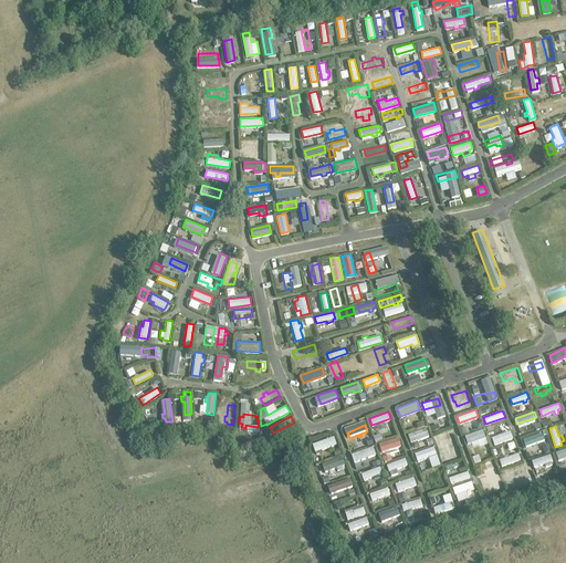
[(485,437),(482,429),(464,435),(468,442),(471,441),(472,446),(479,444),(477,439),(485,437)]
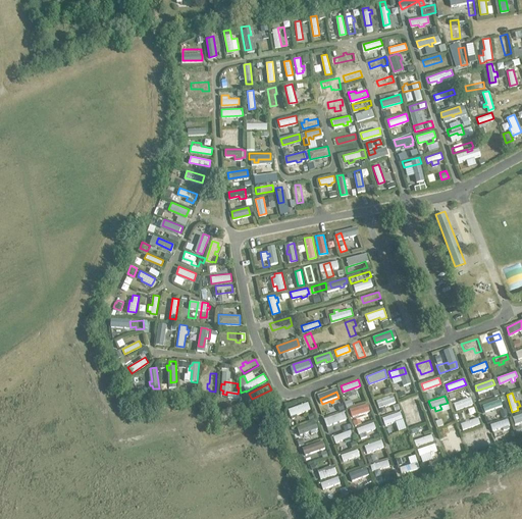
[(456,409),(473,403),(470,397),(454,403),(456,409)]
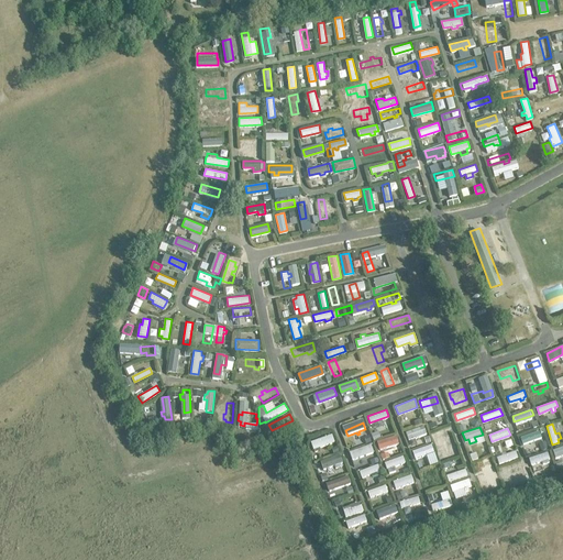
[(334,441),(332,434),(310,441),(313,448),(316,447),(317,449),(320,448),(320,446),(334,441)]
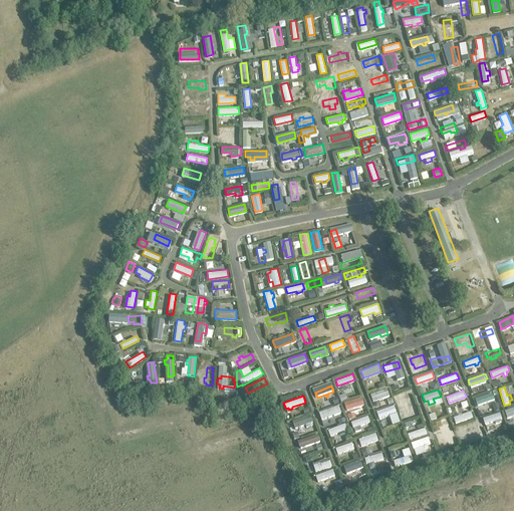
[(364,405),(361,397),(343,403),(346,410),(364,405)]
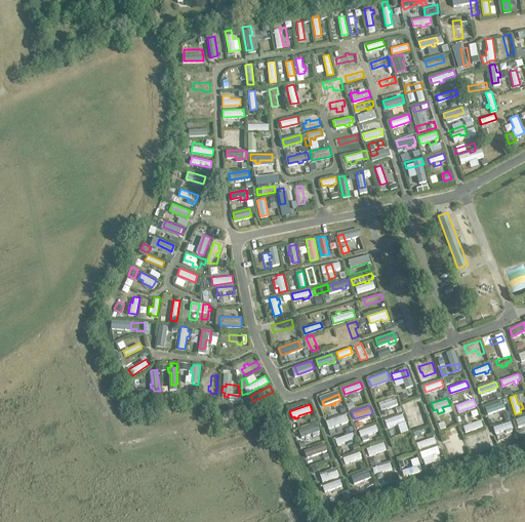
[(421,407),(407,413),(410,419),(416,416),(417,419),(422,417),(420,414),(425,413),(421,407)]
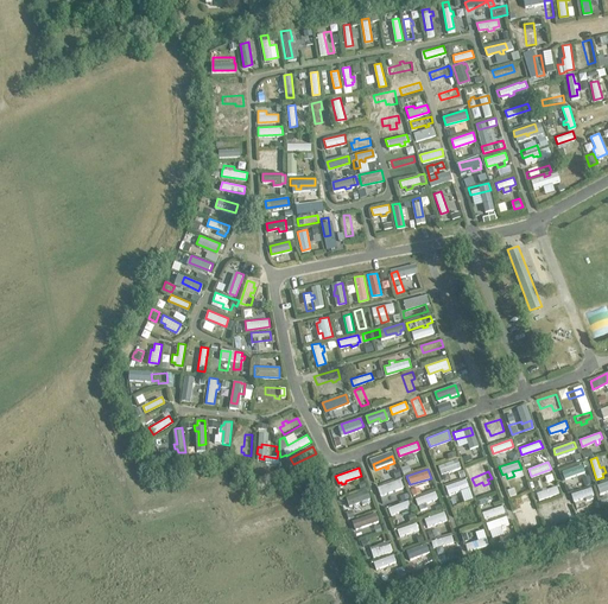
[(403,485),(400,478),(380,485),(382,493),(394,488),(396,490),(399,489),(398,487),(403,485)]
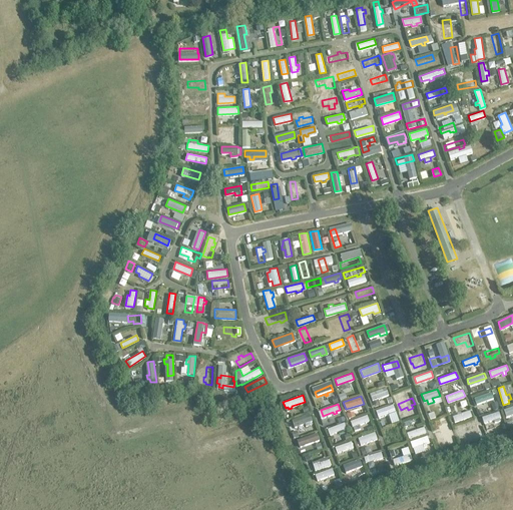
[(378,417),(396,411),(393,404),(376,410),(378,417)]
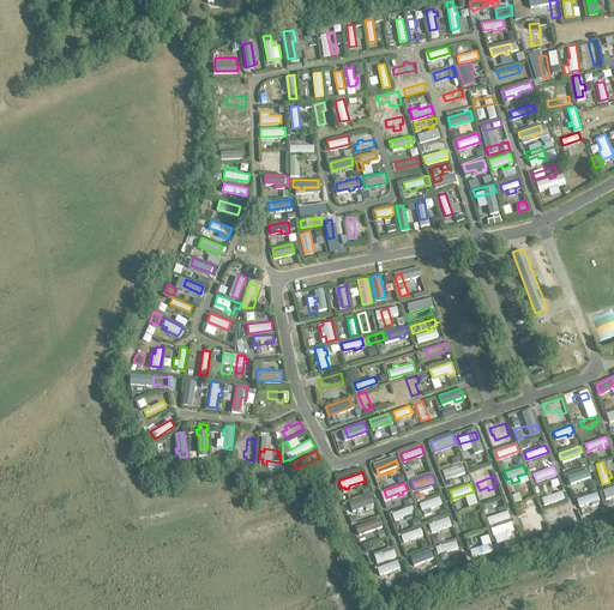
[(606,497),(613,494),(613,484),(603,489),(606,497)]
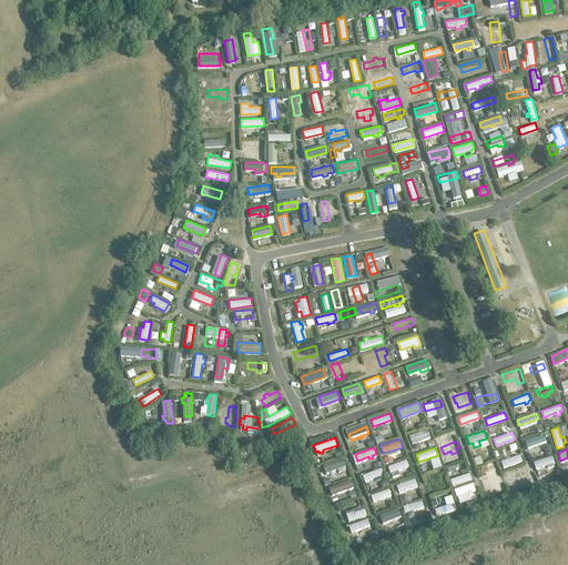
[(503,467),(523,461),(520,454),(510,457),(509,455),(506,456),(506,458),(500,461),(503,467)]
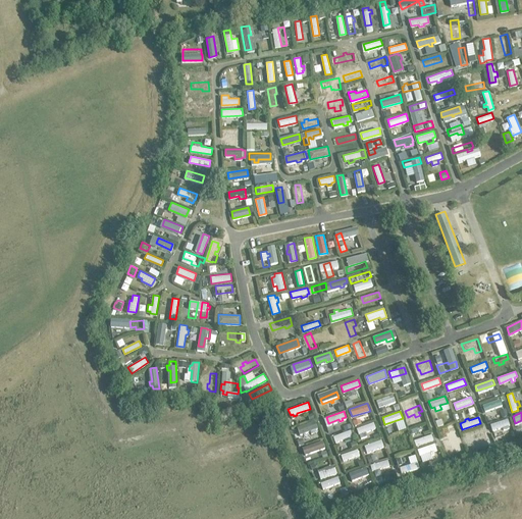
[(508,418),(490,424),(492,429),(503,426),(503,429),(509,427),(508,424),(510,424),(508,418)]
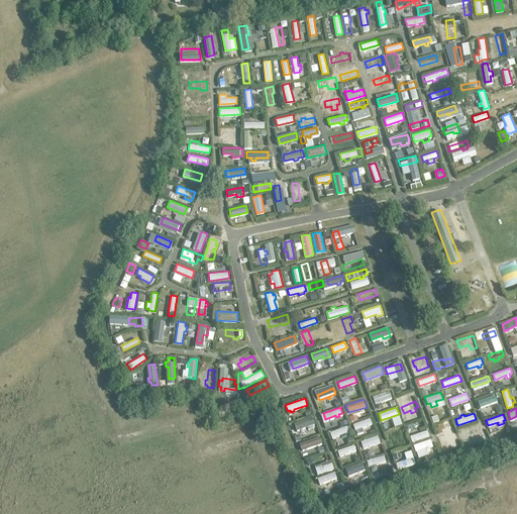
[(314,423),(312,416),(294,423),(297,430),(307,426),(308,429),(315,426),(314,424),(314,423)]
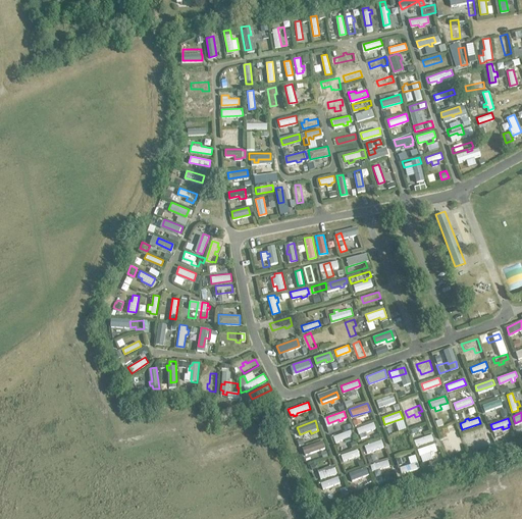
[(375,427),(373,422),(357,427),(359,433),(361,437),(367,435),(366,431),(375,427)]
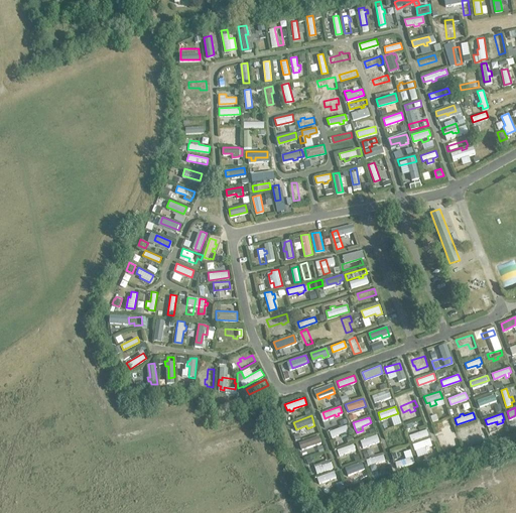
[(462,433),(480,427),(478,421),(466,426),(465,423),(461,425),(462,427),(460,428),(462,433)]
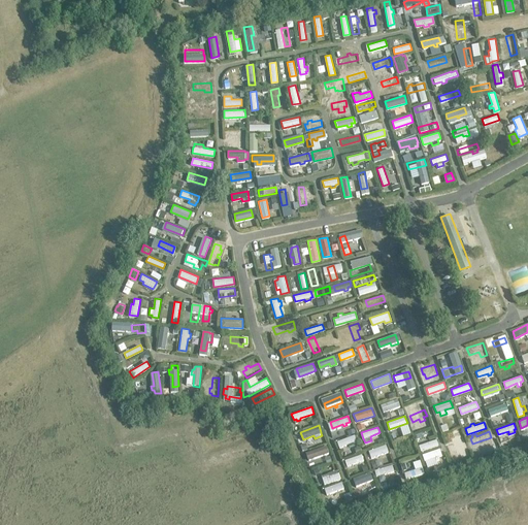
[(356,440),(354,434),(337,440),(339,447),(356,440)]
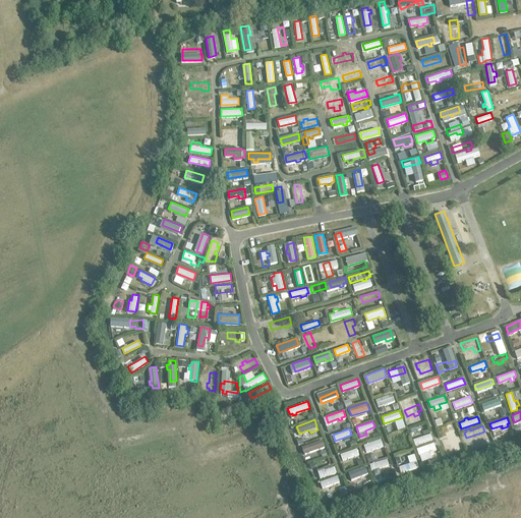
[(392,441),(409,435),(407,429),(390,435),(392,441)]
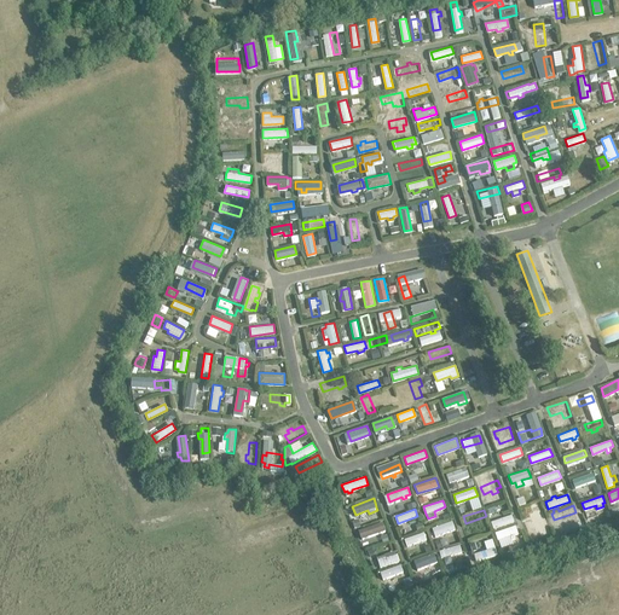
[(512,514),(491,521),(493,528),(514,521),(512,514)]
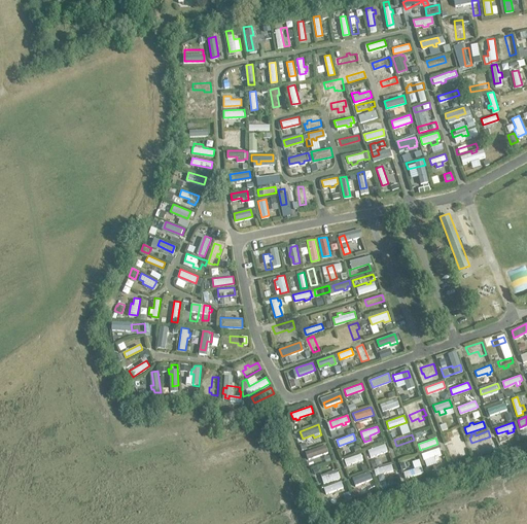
[(449,450),(464,444),(462,439),(447,444),(449,450)]
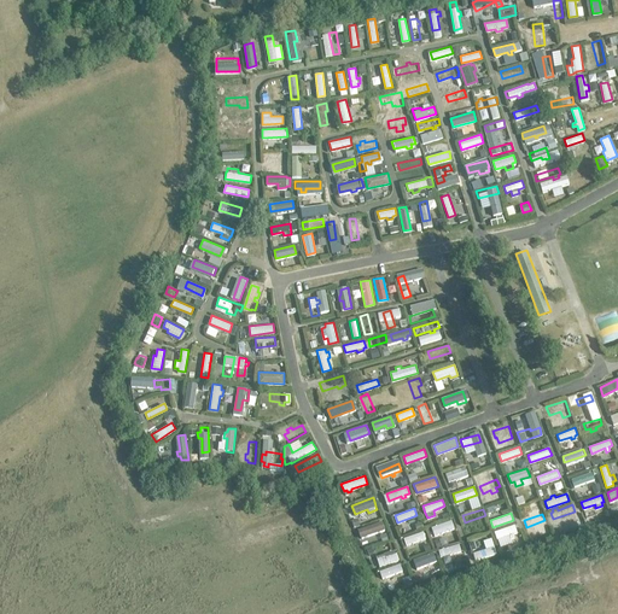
[(357,518),(357,516),(351,519),(354,526),(367,522),(365,515),(357,518)]
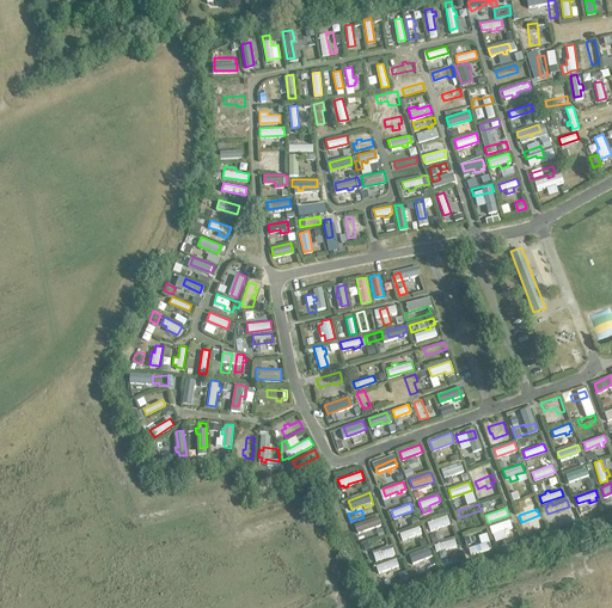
[(447,515),(427,521),(429,529),(450,522),(447,515)]
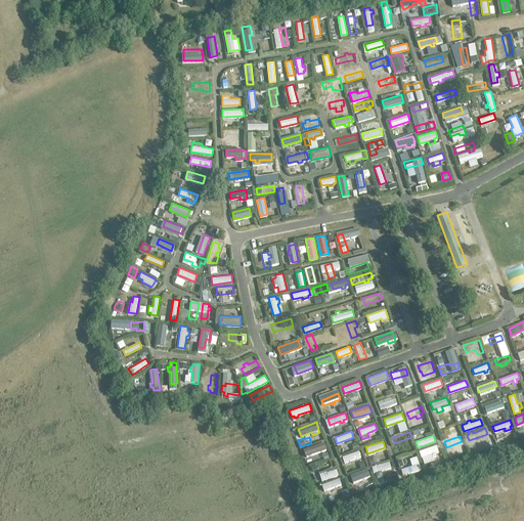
[(405,444),(407,451),(413,449),(412,449),(415,448),(413,443),(411,443),(410,443),(405,444)]
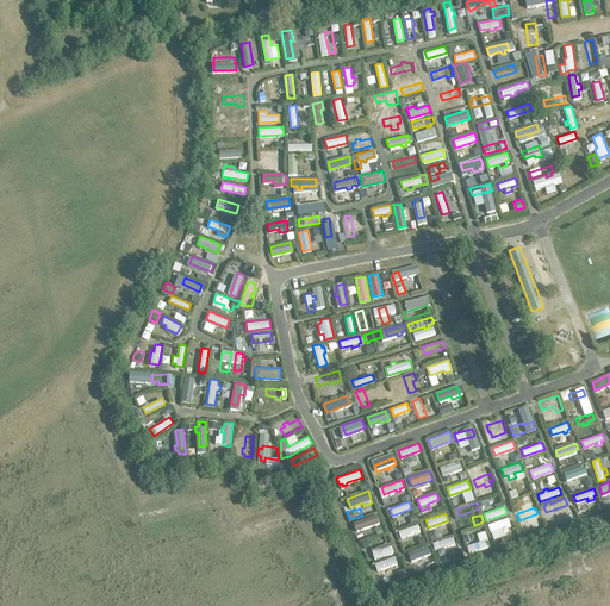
[(508,517),(487,524),(490,531),(503,528),(504,531),(508,530),(506,525),(510,524),(508,517)]
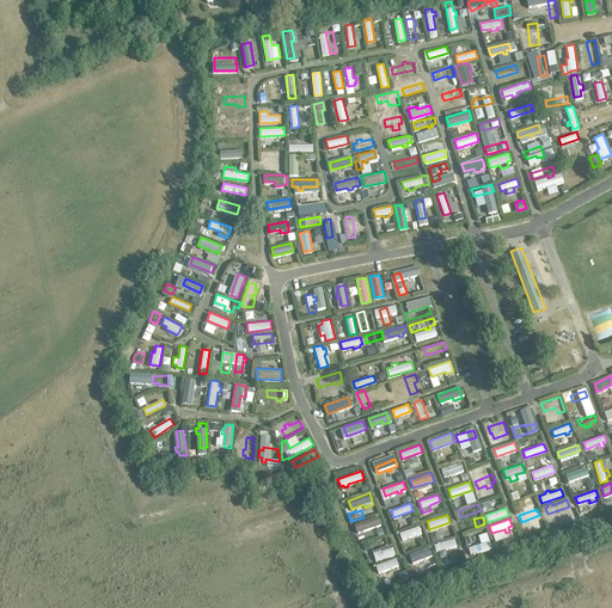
[(381,532),(380,526),(357,533),(360,540),(381,532)]
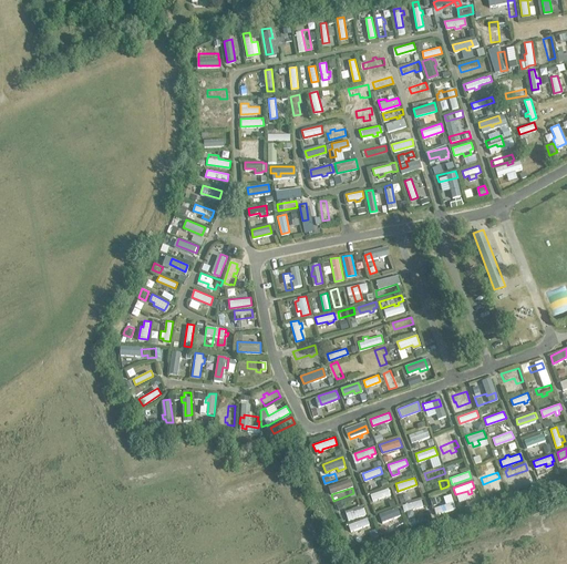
[(390,494),(389,488),(370,494),(372,500),(390,494)]
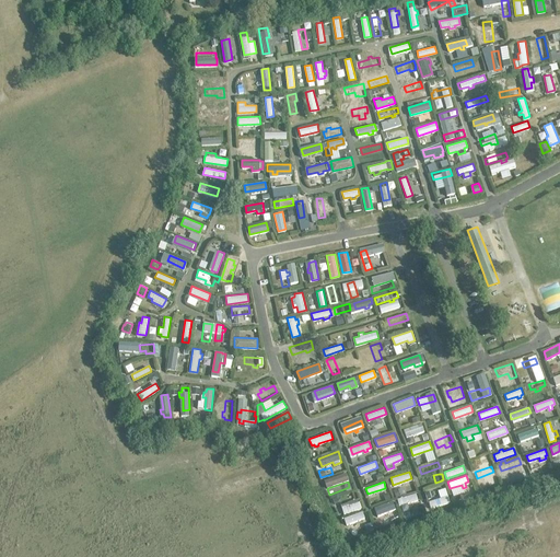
[(416,492),(397,498),(398,505),(418,499),(416,492)]
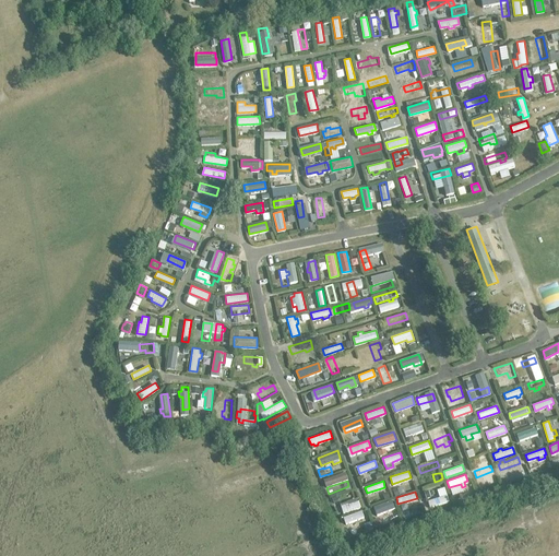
[(392,499),(373,507),(376,512),(388,508),(389,511),(395,508),(392,499)]
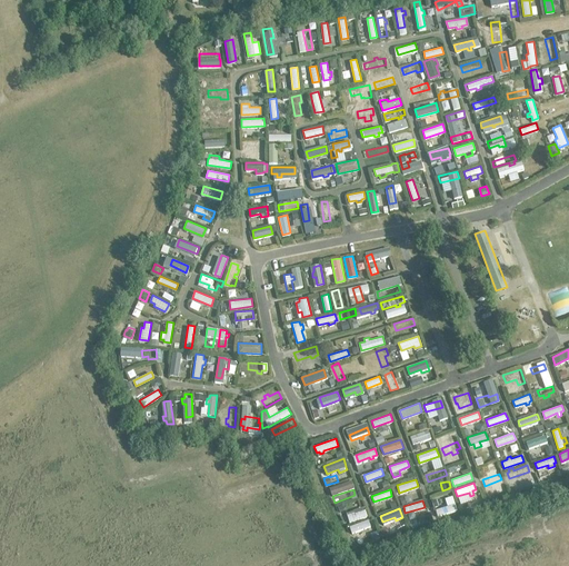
[(349,522),(367,515),(365,509),(356,512),(355,509),(346,512),(349,522)]
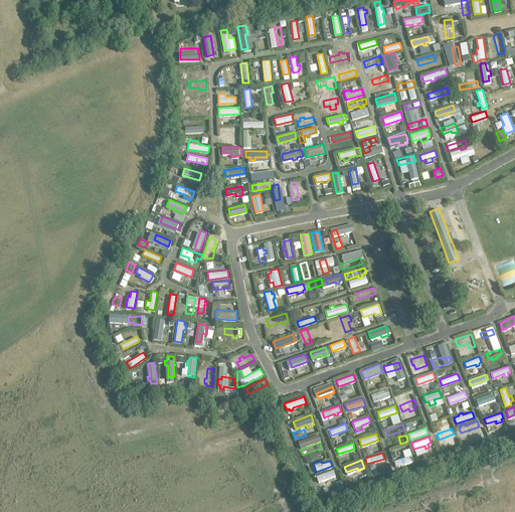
[(389,462),(383,463),(384,470),(386,470),(386,471),(391,470),(391,469),(391,468),(389,462)]
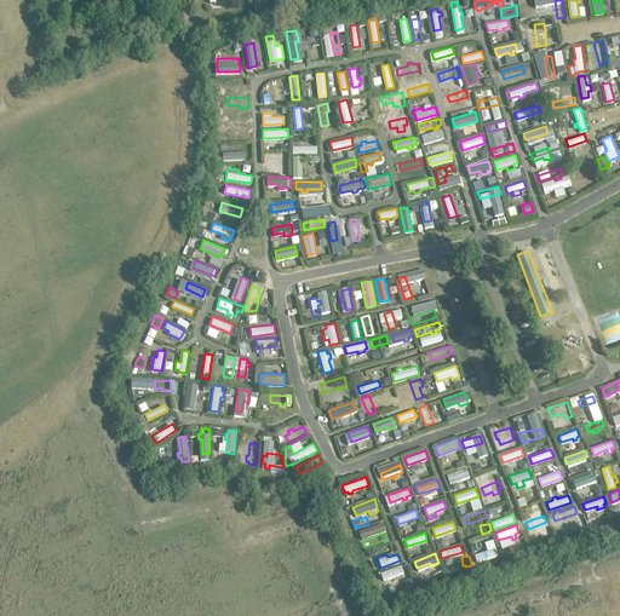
[(403,573),(401,565),(380,573),(383,580),(403,573)]
